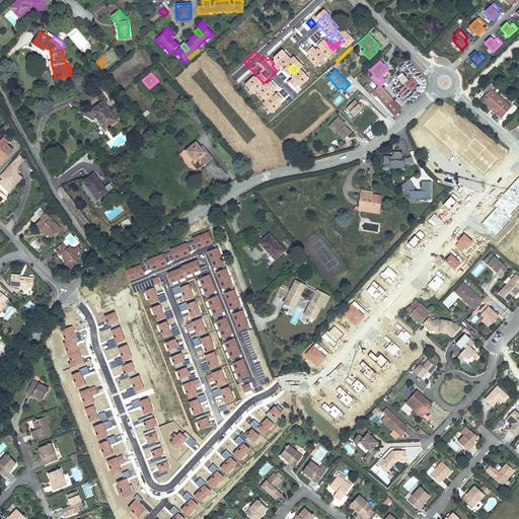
[(409,81),(402,74),(401,73),(400,75),(401,76),(397,79),(403,85),(404,84),(411,90),(418,84),(413,77),(409,81)]
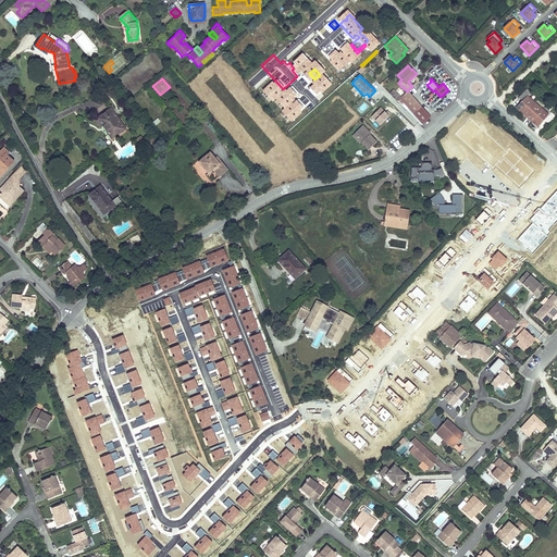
[(533,93),(537,89),(534,85),(524,94),(528,98),(533,93)]
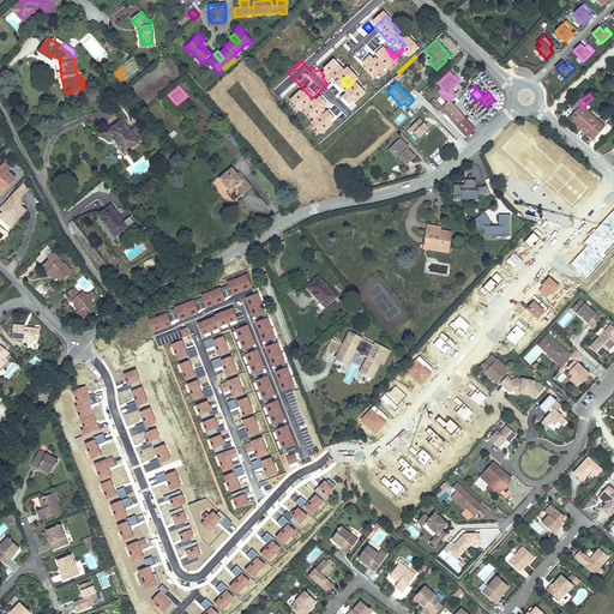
[(429,104),(438,112),(441,108),(434,100),(429,104)]
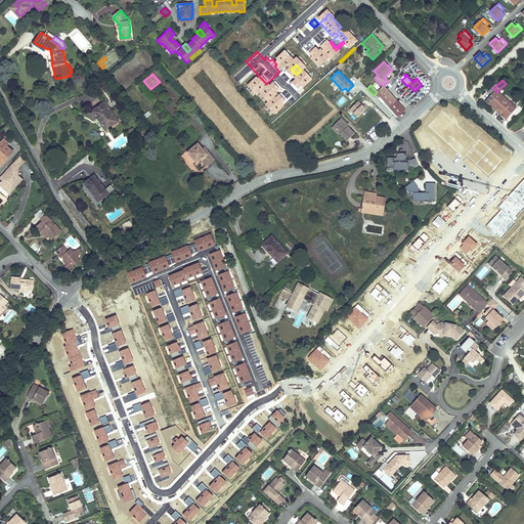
[(384,86),(375,94),(396,118),(404,111),(405,110),(384,86)]
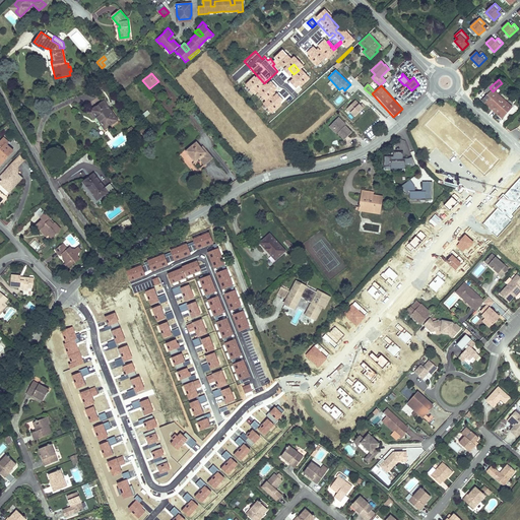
[(492,102),(503,91),(499,87),(498,86),(493,91),(486,96),(492,102)]
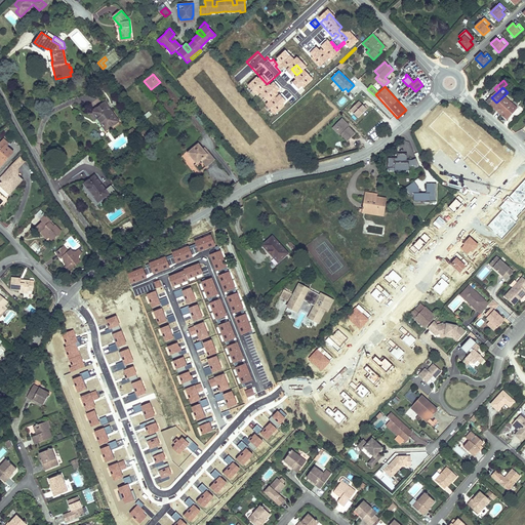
[(521,106),(508,92),(496,103),(501,107),(507,102),(516,111),(521,106)]
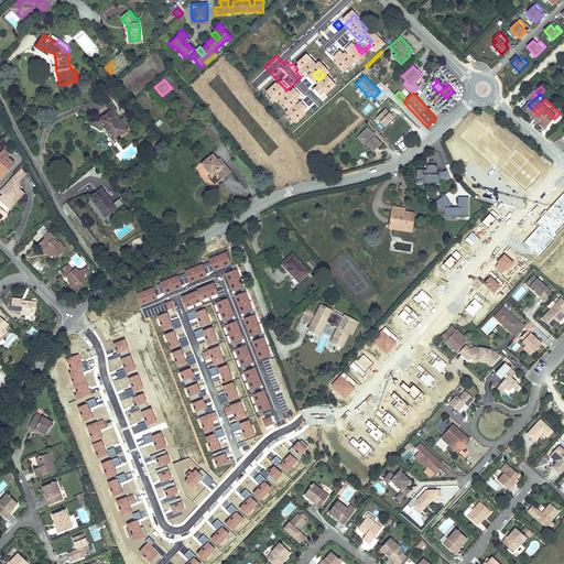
[(392,112),(390,115),(386,109),(377,118),(384,127),(396,116),(392,112)]
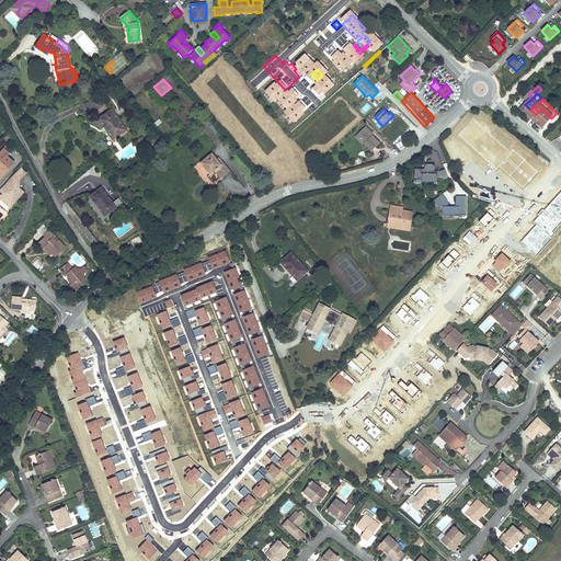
[(551,118),(541,109),(536,114),(546,125),(551,118)]
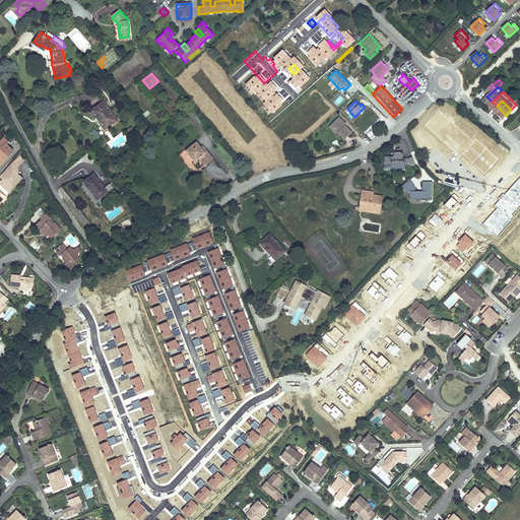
[(96,118),(105,129),(117,120),(104,102),(91,111),(96,118)]
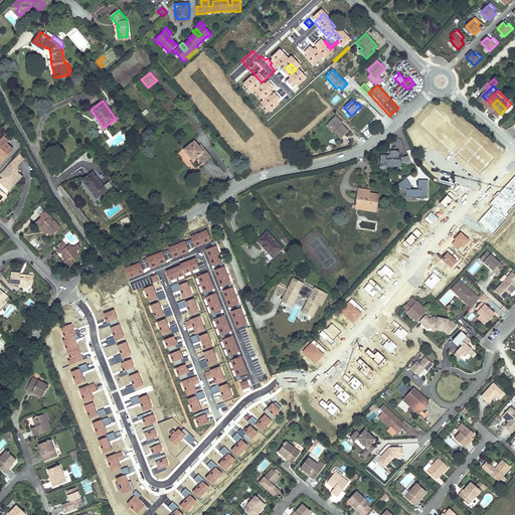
[(268,112),(263,107),(261,108),(268,116),(278,107),(276,104),(268,112)]
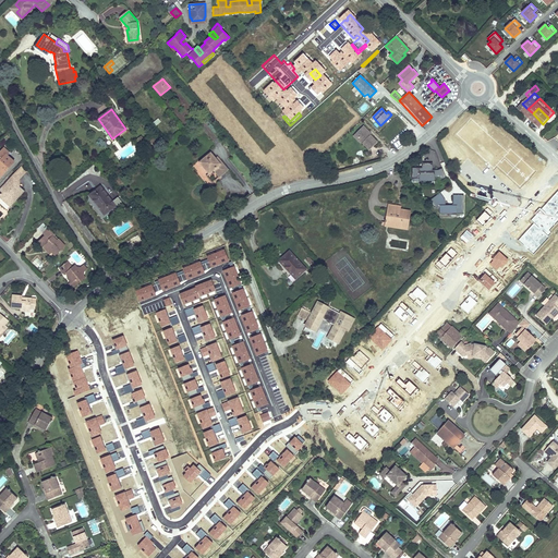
[(434,122),(431,118),(422,125),(426,130),(434,122)]
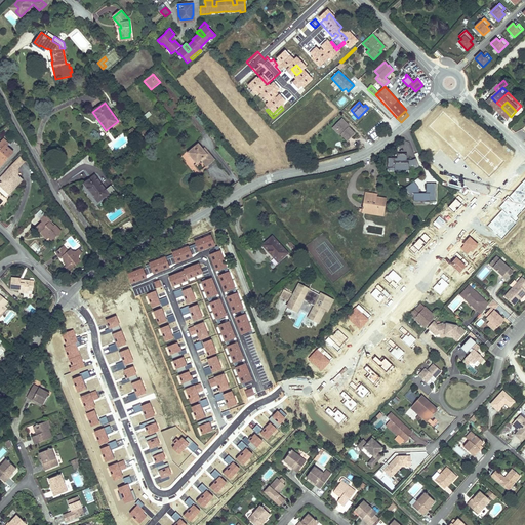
[(349,126),(347,124),(348,123),(342,118),(332,127),(337,132),(339,130),(342,132),(340,133),(341,133),(348,142),(356,133),(349,126)]
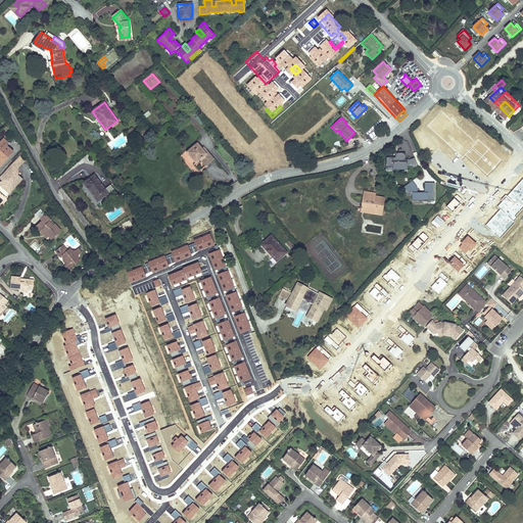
[(443,121),(450,130),(456,125),(452,120),(443,121)]
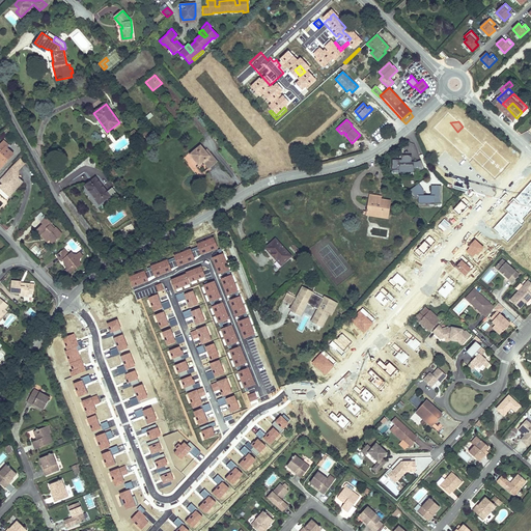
[(458,133),(449,142),(453,146),(454,145),(456,147),(455,148),(464,157),(473,147),(458,133)]
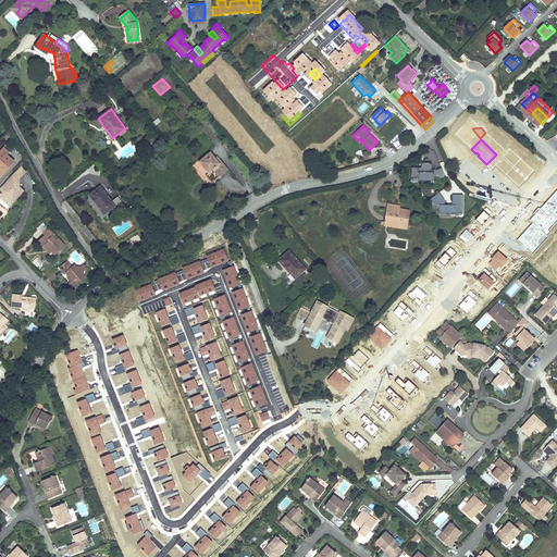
[(0,177),(2,175),(0,173),(5,168),(8,169),(14,162),(7,156),(9,152),(4,148),(0,151),(0,177)]
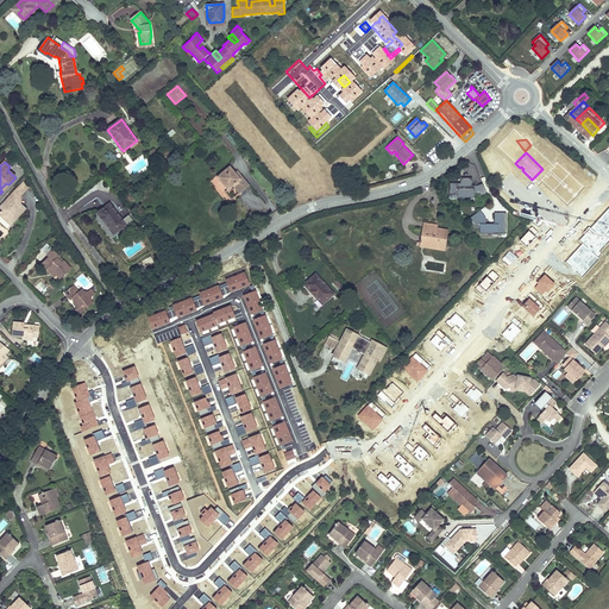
[(236,173),(230,167),(217,177),(228,190),(233,187),(239,194),(250,186),(239,174),(238,176),(236,173)]
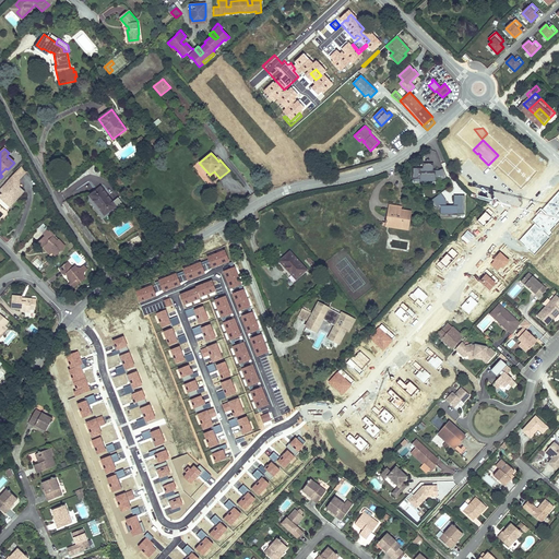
[(433,170),(433,164),(423,164),(423,168),(413,168),(413,179),(419,179),(419,180),(436,180),(441,178),(442,180),(447,178),(443,169),(438,170),(433,170)]
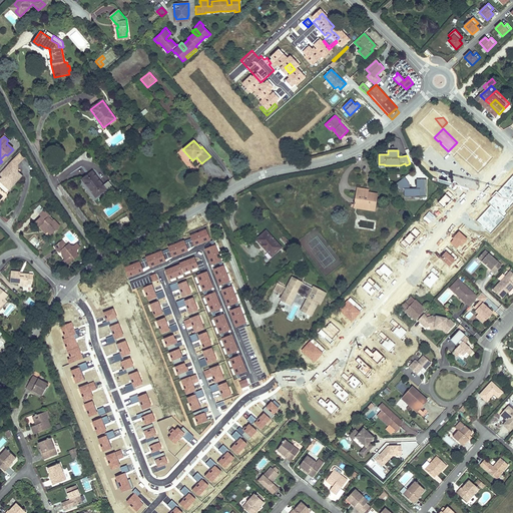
[(19,153),(12,161),(15,163),(17,165),(24,157),(19,153)]
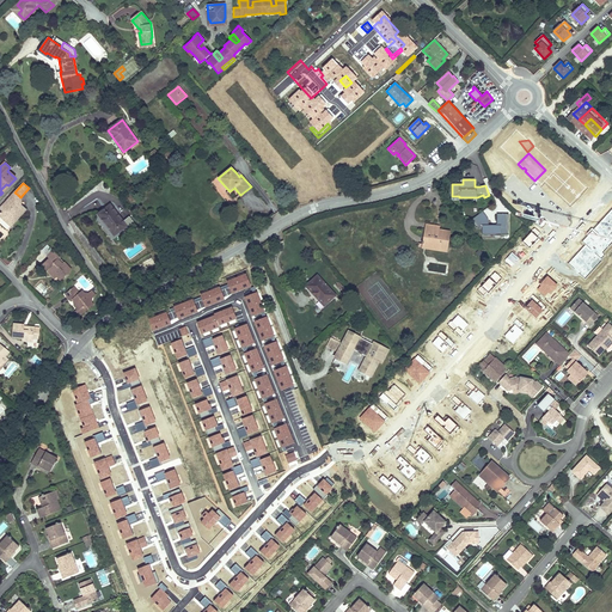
[(18,195),(14,193),(0,207),(0,209),(2,212),(0,213),(0,216),(5,221),(14,221),(14,218),(17,215),(19,218),(24,212),(22,209),(22,206),(18,204),(17,207),(16,206),(18,202),(18,195)]
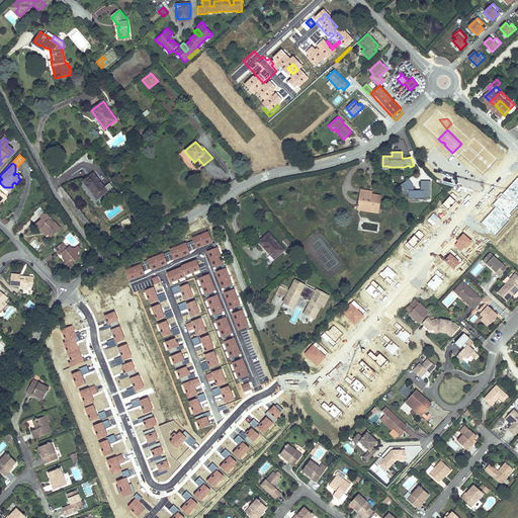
[(95,176),(93,173),(83,181),(97,199),(107,191),(99,180),(98,181),(94,176),(95,176)]
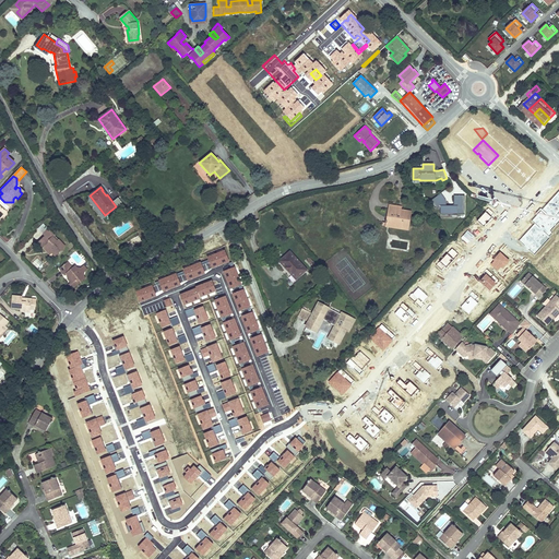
[(454,206),(445,205),(447,200),(441,193),(430,201),(435,207),(440,209),(440,213),(451,214),(451,215),(458,215),(459,214),(459,213),(464,213),(465,195),(454,195),(454,206)]
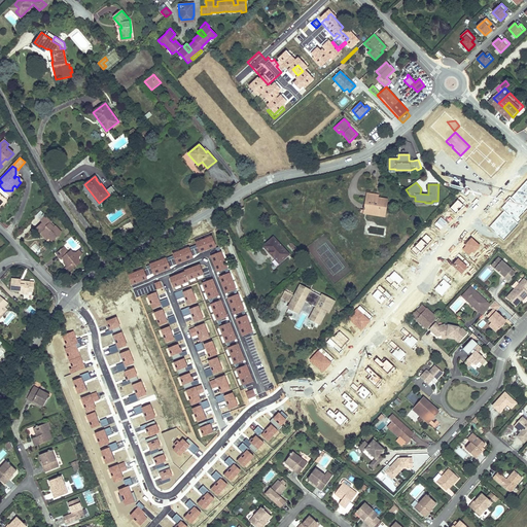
[(9,196),(16,187),(14,185),(12,187),(12,190),(4,190),(9,196)]
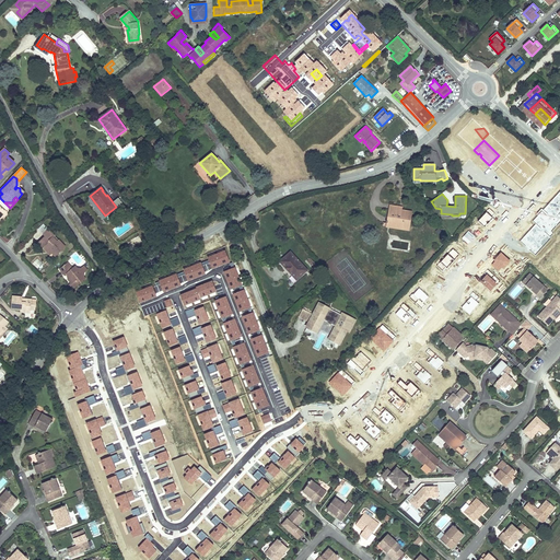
[(397,207),(397,209),(396,209),(396,211),(389,210),(388,218),(392,218),(391,223),(396,224),(396,226),(409,229),(410,222),(411,221),(412,212),(401,210),(400,212),(398,211),(399,207),(397,207)]
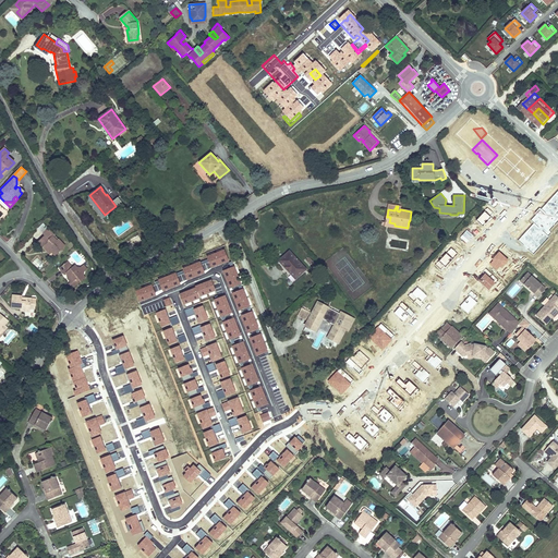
[(387,217),(386,216),(384,226),(395,228),(407,229),(408,228),(395,226),(395,223),(389,222),(390,217),(387,217)]
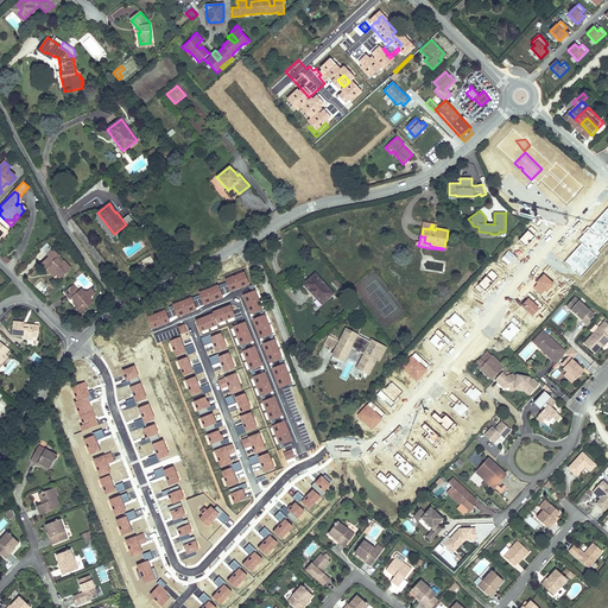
[(59,257),(54,251),(52,253),(55,255),(51,258),(50,257),(43,264),(46,268),(50,266),(54,270),(52,271),(57,274),(61,278),(70,268),(63,260),(62,263),(58,259),(59,257)]
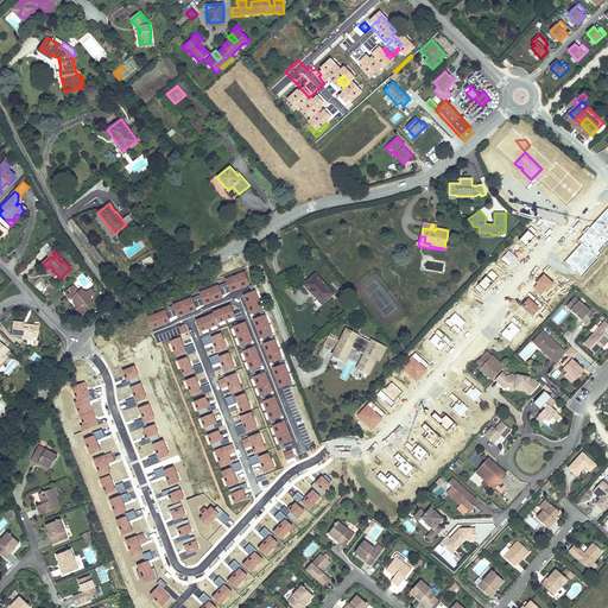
[(50,266),(46,268),(55,277),(56,276),(57,274),(52,271),(54,270),(50,266)]
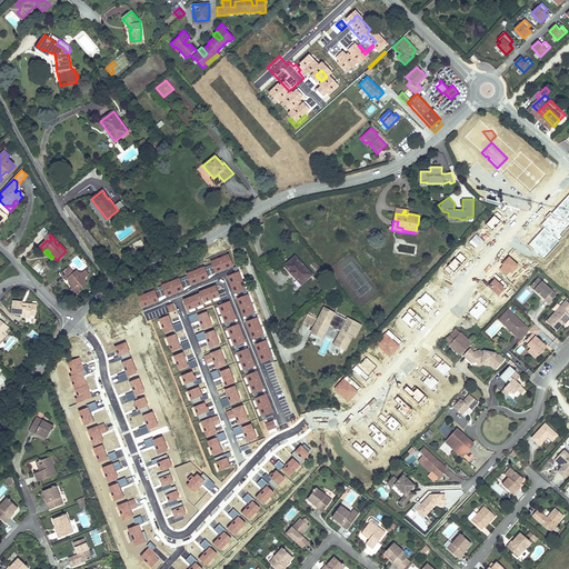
[(295,257),(289,262),(285,266),(301,283),(311,275),(307,270),(295,257)]
